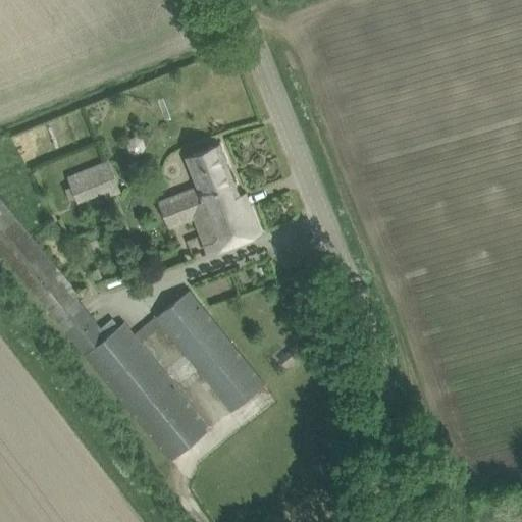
[(169,228),(181,223),(195,219),(208,253),(261,231),(251,207),(246,208),(220,143),(201,150),(187,156),(198,186),(158,202),(169,228)]
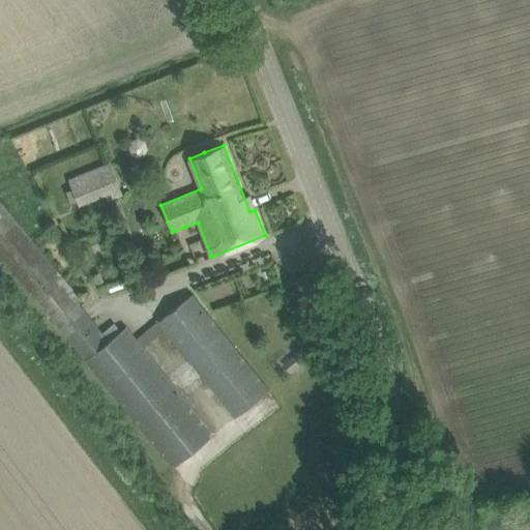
[(70,179),(69,180),(78,200),(79,203),(88,200),(104,194),(105,197),(119,190),(108,164),(79,176),(70,179)]
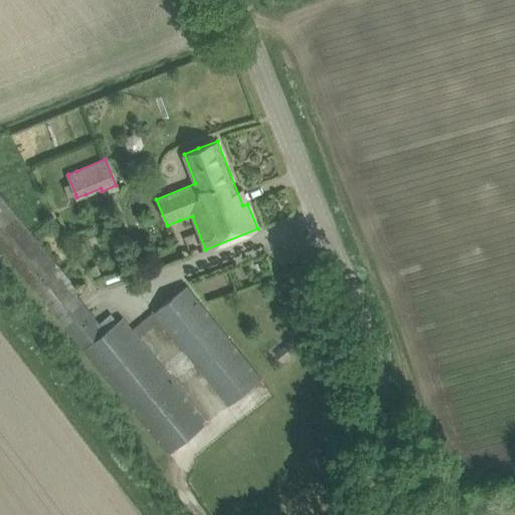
[(0,245),(61,321),(83,303),(0,200),(0,245)]
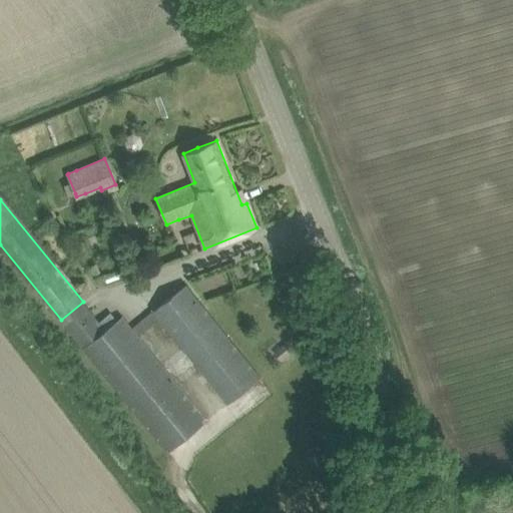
[(153,310),(131,328),(122,317),(106,330),(83,303),(61,321),(169,452),(207,421),(175,380),(167,372),(137,335),(159,317),(229,403),(262,378),(186,285),(154,311),(153,310)]
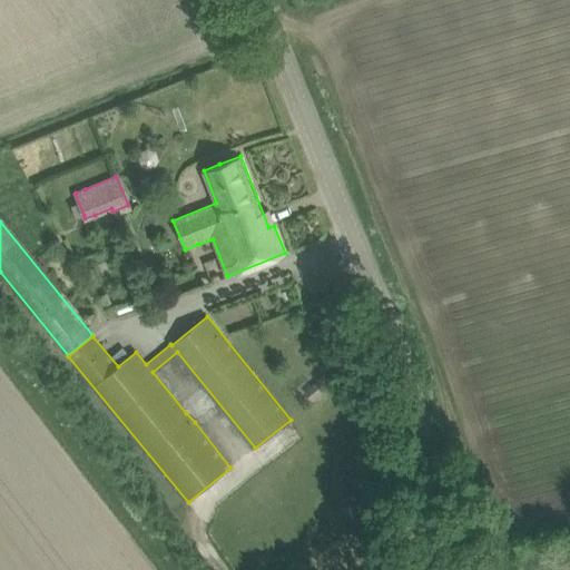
[(315,381),(304,391),(313,400),(324,391),(315,381)]
